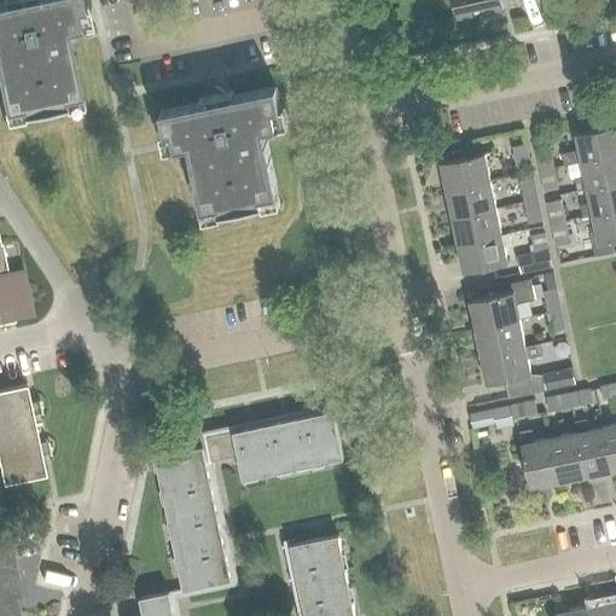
[(80,11),(77,0),(7,0),(5,4),(0,5),(0,108),(1,114),(3,114),(3,111),(18,108),(19,115),(62,106),(60,99),(76,96),(76,99),(77,98),(64,32),(80,29),(79,27),(76,28),(74,12),(80,11)]
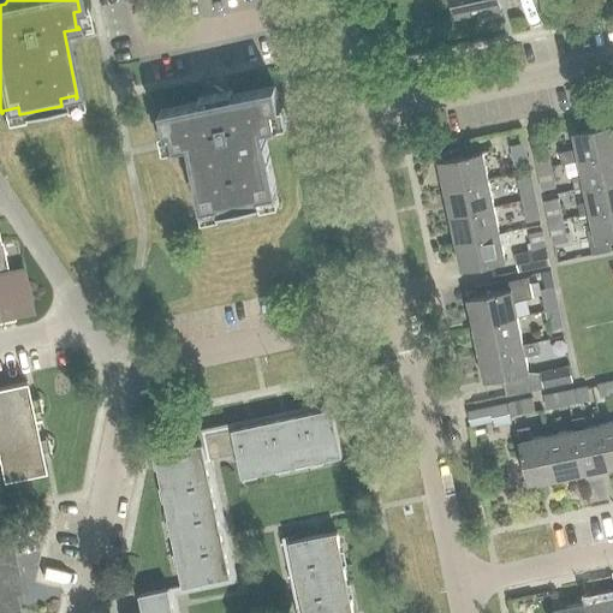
[(447,0),(453,22),(500,11),(497,0),(447,0)]
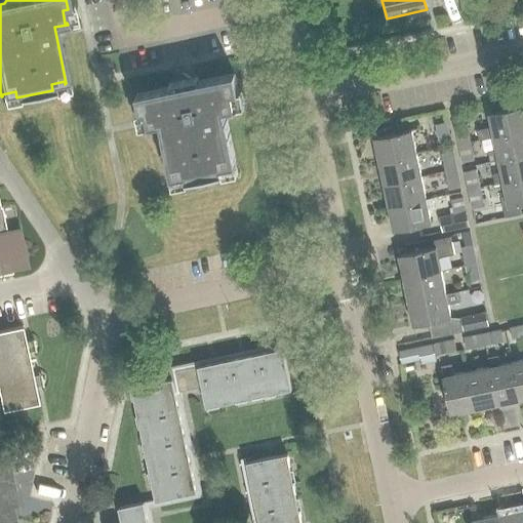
[(182,77),(171,79),(173,88),(134,96),(137,115),(144,114),(147,127),(145,127),(145,129),(158,126),(170,183),(171,182),(171,179),(184,177),(186,183),(220,175),(219,169),(233,167),(233,169),(235,168),(223,112),(236,110),(236,108),(234,109),(231,95),(237,94),(233,76),(194,84),(182,77)]
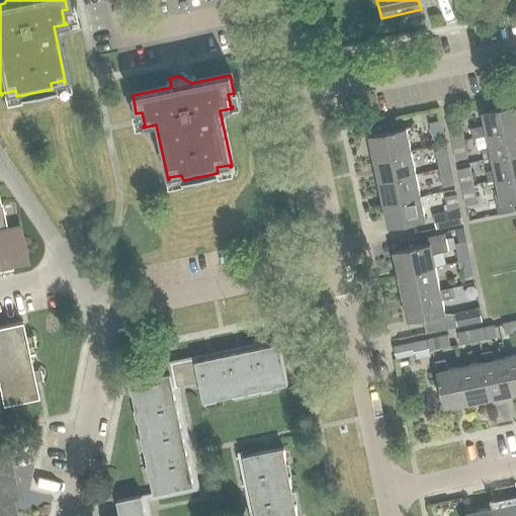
[(471,141),(486,138),(515,131),(515,106),(482,113),(484,127),(469,131),(471,141)]
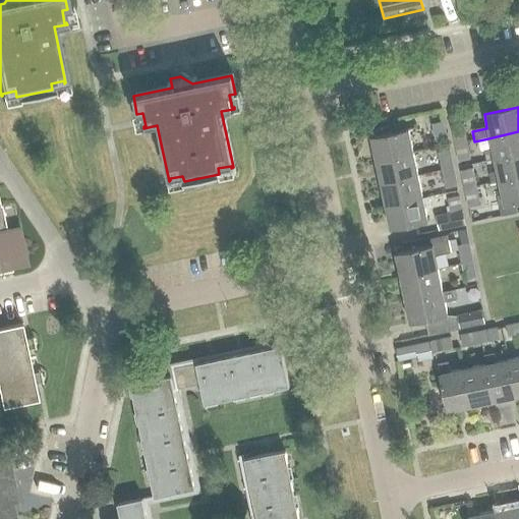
[(442,123),(430,125),(434,145),(446,141),(442,123)]
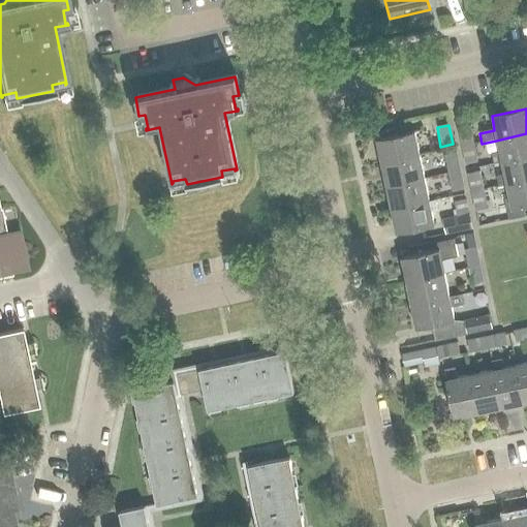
[(457,129),(461,148),(472,146),(468,126),(457,129)]
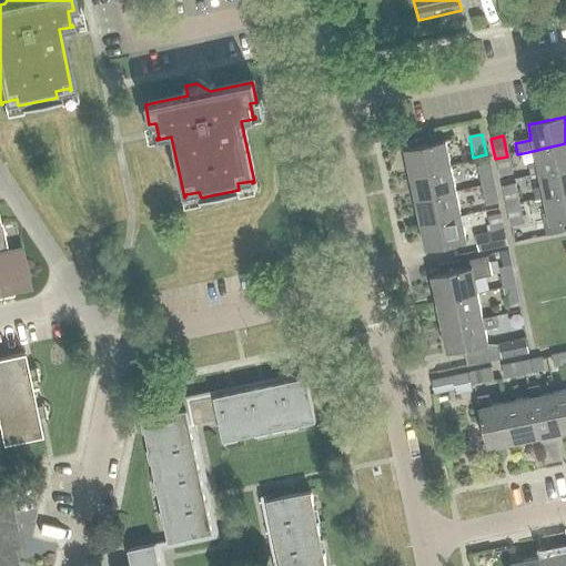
[(404,151),(408,177),(450,168),(444,142),(404,151)]
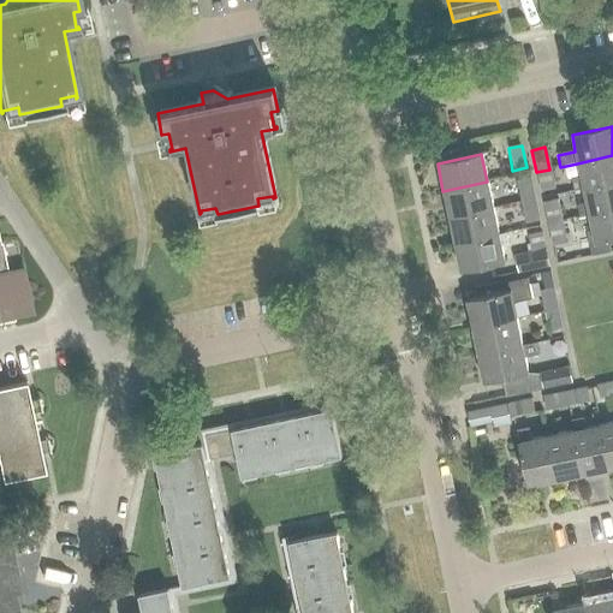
[(612,155),(577,164),(581,178),(571,180),(573,192),(583,190),(612,183),(612,155)]
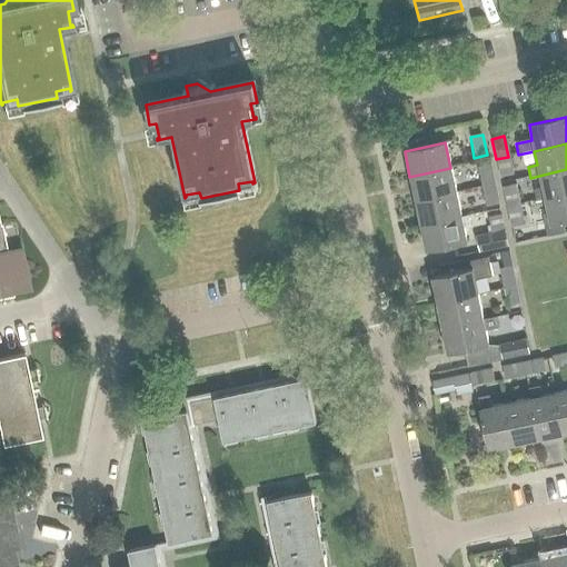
[(508,157),(496,159),(500,178),(513,175),(508,157)]
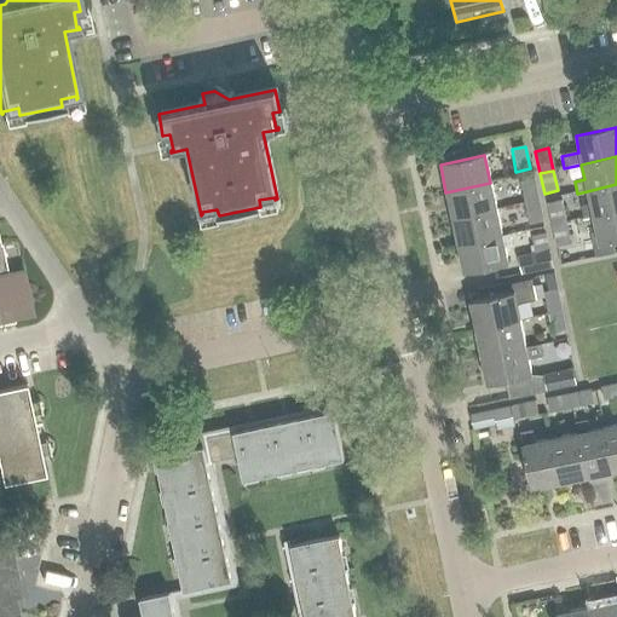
[(518,183),(523,205),(536,202),(532,180),(518,183)]
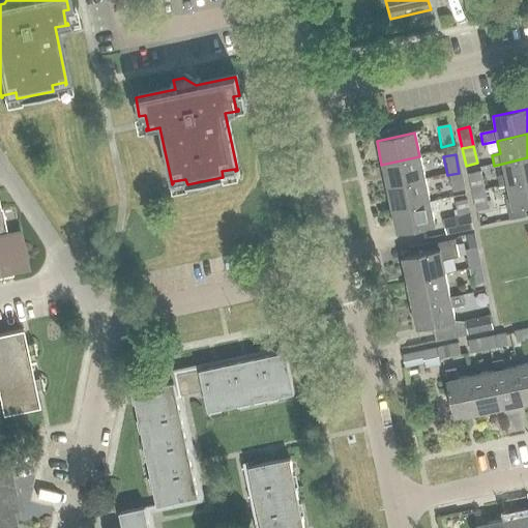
[(419,156),(381,165),(386,188),(424,180),(419,156)]
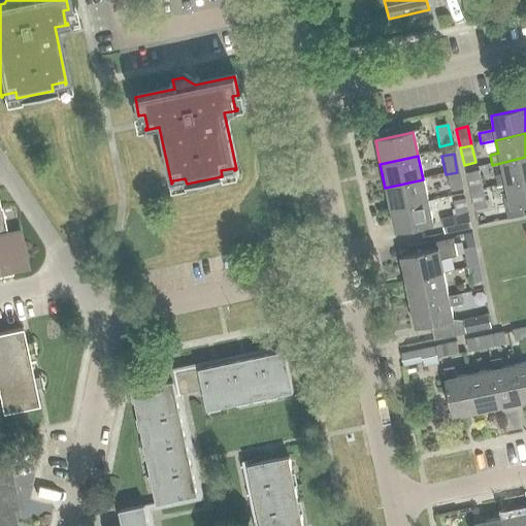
[(496,188),(505,187),(525,182),(525,157),(500,163),(503,175),(494,177),(496,188)]
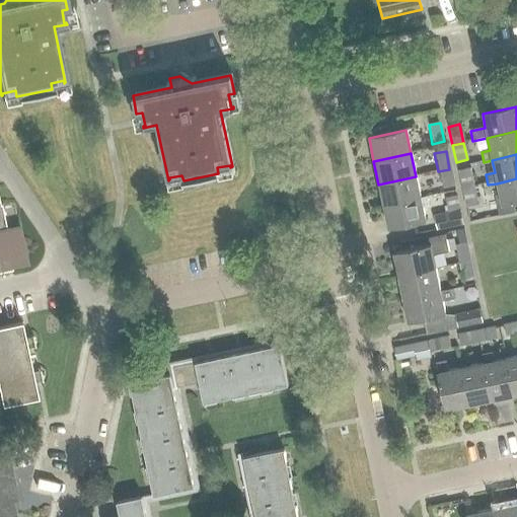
[(449,169),(438,171),(441,190),(453,187),(449,169)]
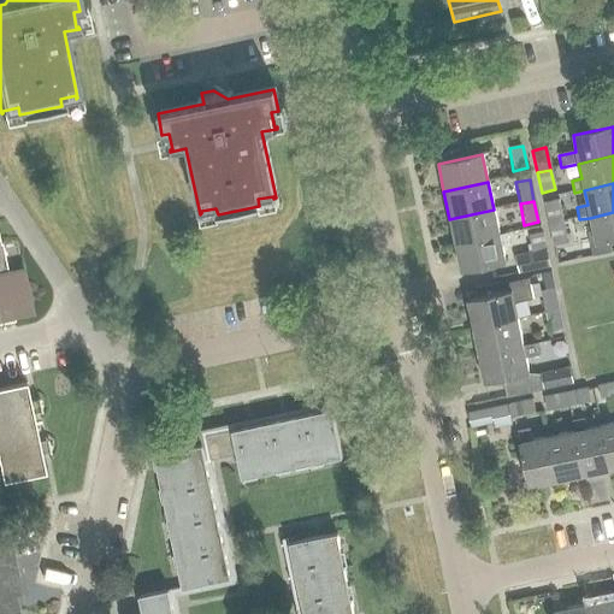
[(544,204),(549,226),(562,224),(558,201),(544,204)]
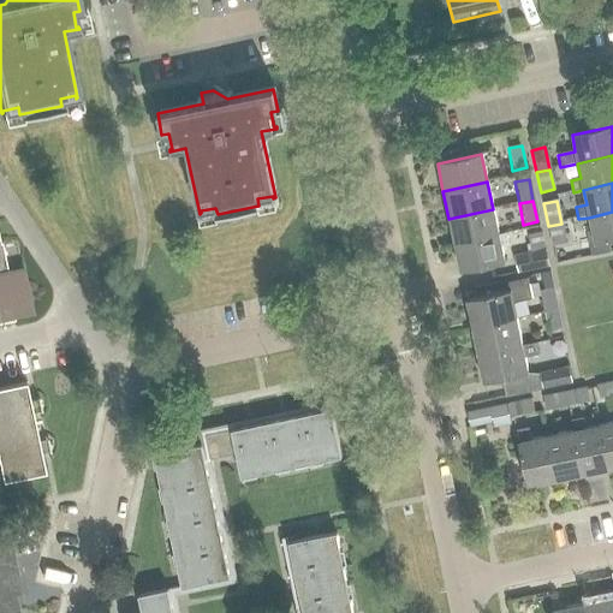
[(493,209),(448,219),(454,245),(498,236),(493,209)]
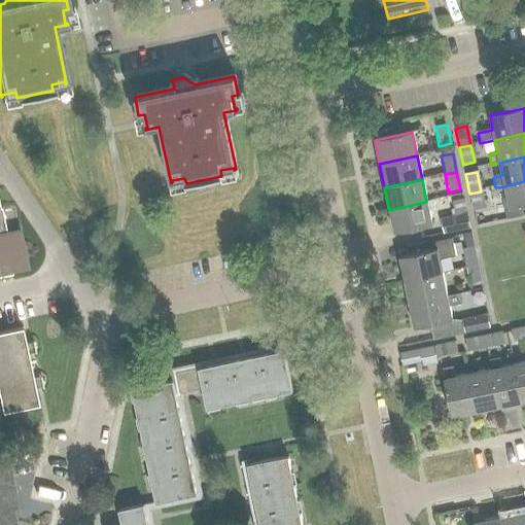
[(524,181),(504,186),(506,199),(501,200),(505,220),(522,217),(520,207),(524,206),(524,181)]
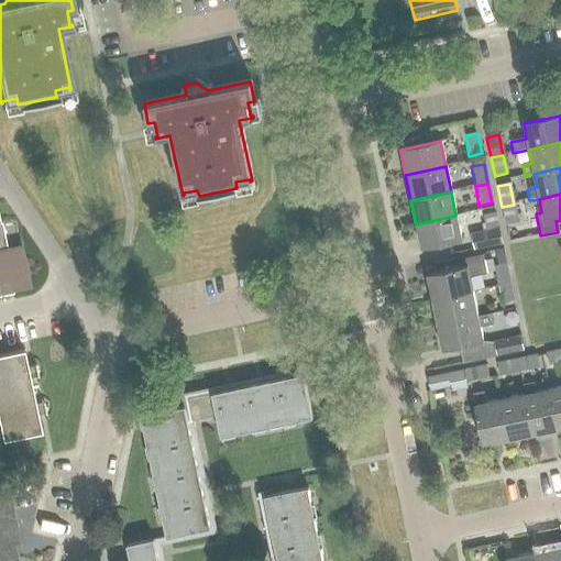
[(514,205),(502,207),(505,226),(517,222),(514,205)]
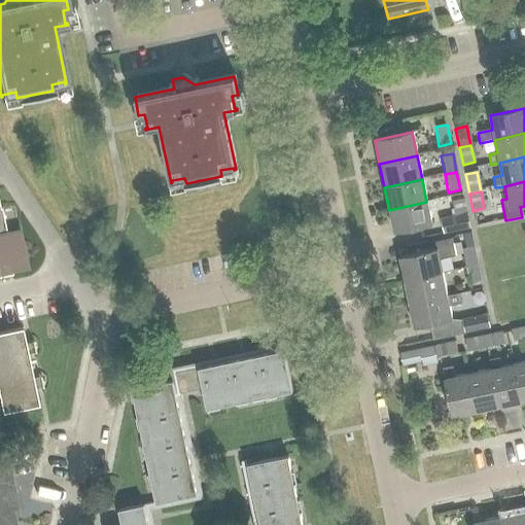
[(468,228),(462,200),(451,203),(453,215),(440,218),(444,233),(468,228)]
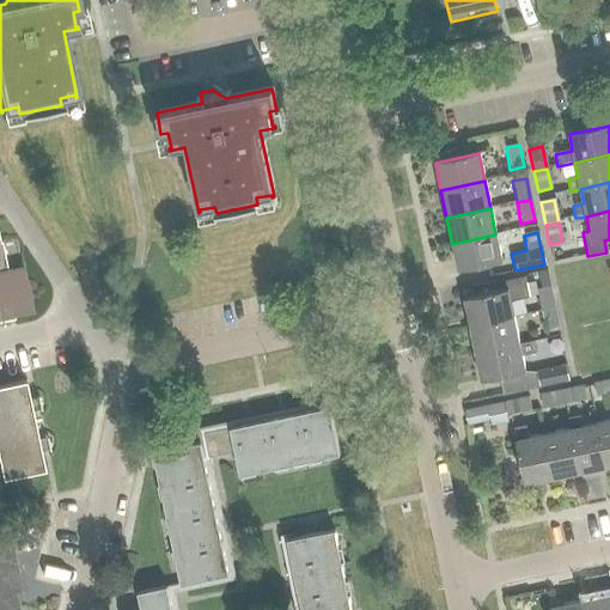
[(495,235),(452,244),(458,272),(501,262),(495,235)]
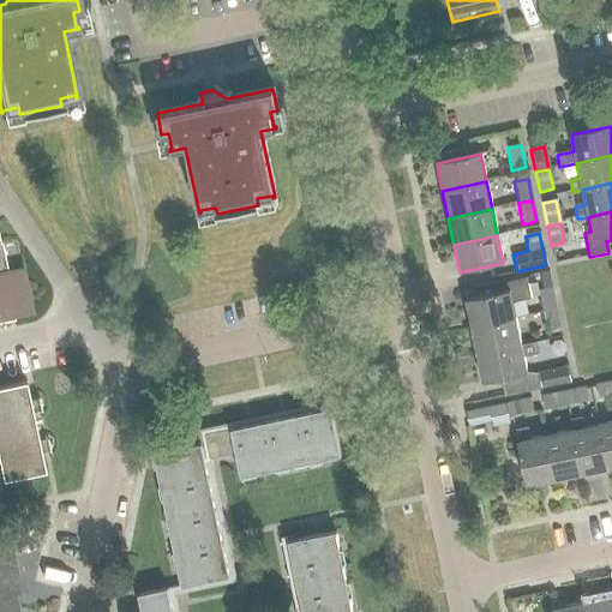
[(0,245),(0,324),(4,324),(4,322),(1,323),(1,318),(29,312),(21,271),(4,275),(0,262),(1,262),(1,261),(0,261),(0,247),(0,245)]
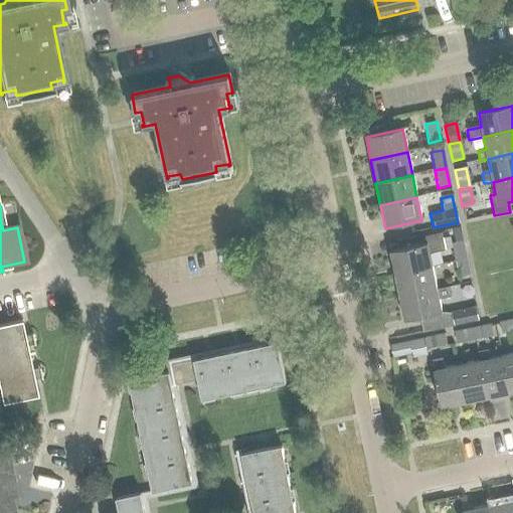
[(395,276),(432,268),(429,254),(444,251),(440,233),(423,237),(424,245),(390,252),(395,276)]
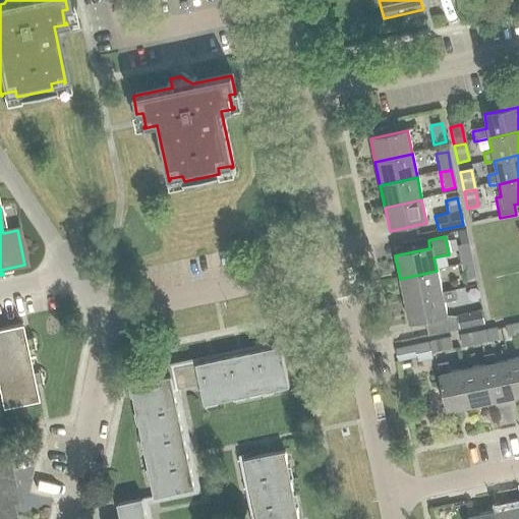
[(460,266),(471,264),(467,244),(456,246),(460,266)]
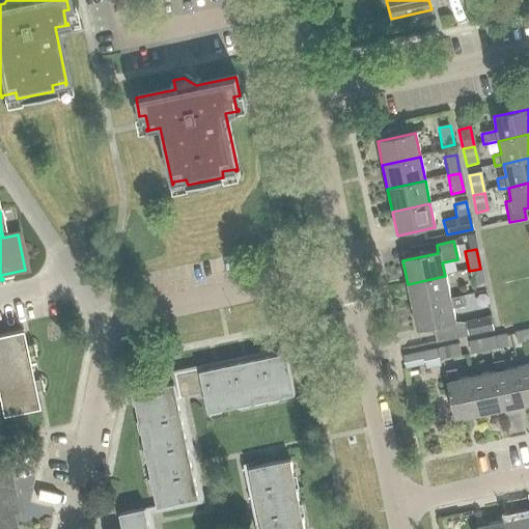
[(480,269),(469,271),(473,288),(484,285),(480,269)]
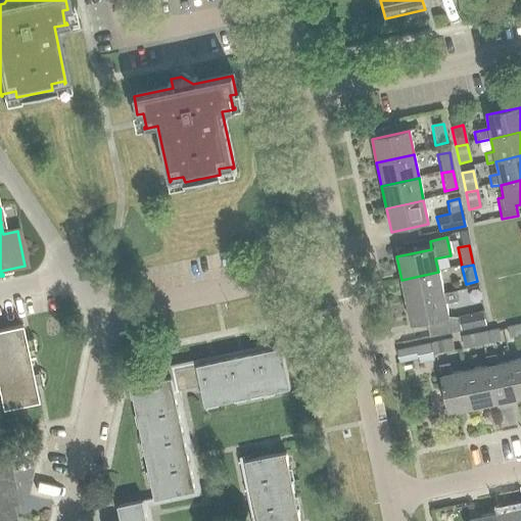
[(438,272),(401,280),(406,302),(442,295),(438,272)]
